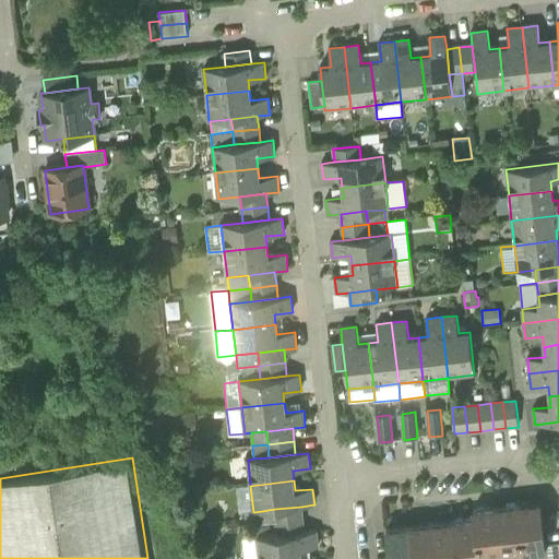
[(253,512),(250,486),(236,487),(239,513),(253,512)]
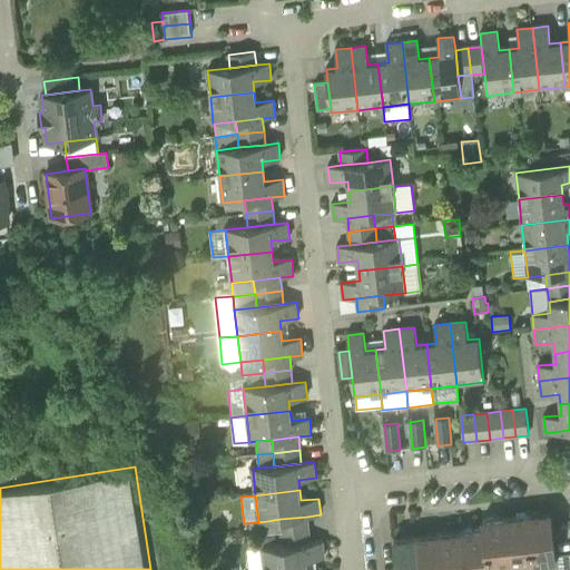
[(551,511),(528,514),(533,563),(557,561),(556,551),(551,511)]
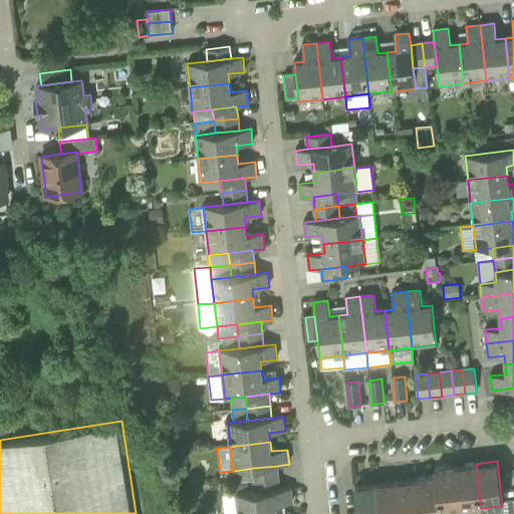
[(461,510),(481,508),(476,464),(456,466),(461,510)]
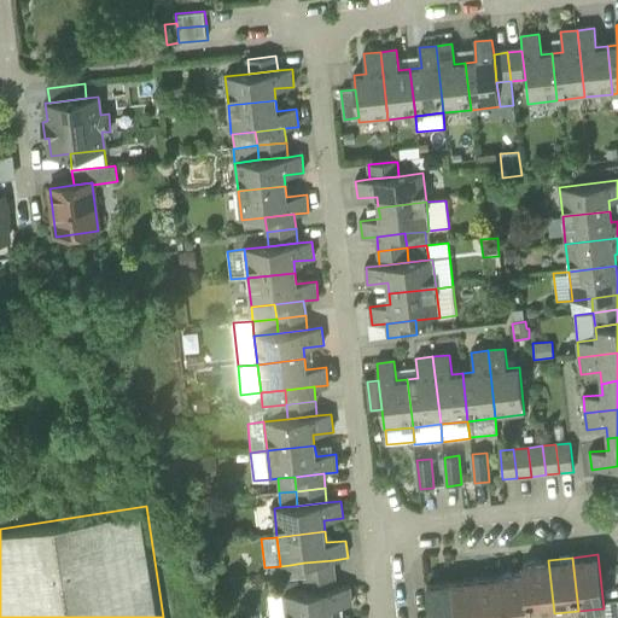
[(304,563),(305,577),(334,575),(333,560),(304,563)]
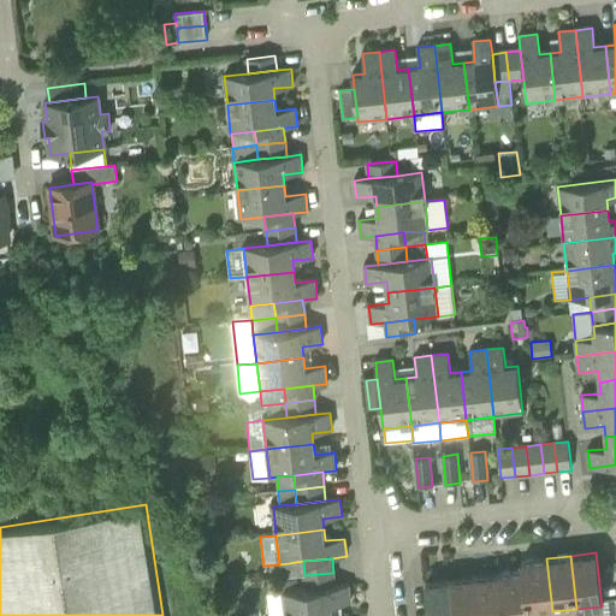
[(529,615),(552,611),(546,558),(521,561),(522,572),(529,615)]
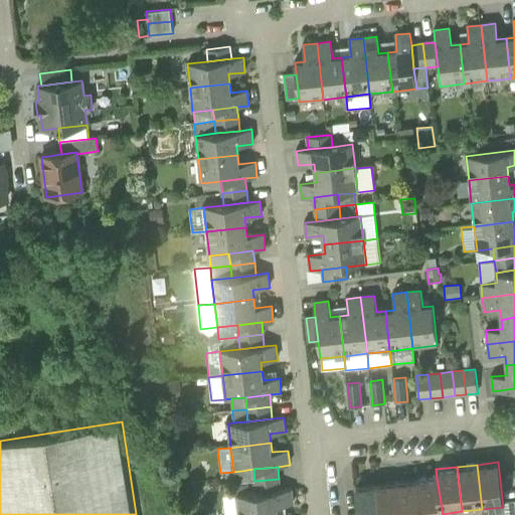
[(242,482),(254,481),(253,469),(241,471),(242,482)]
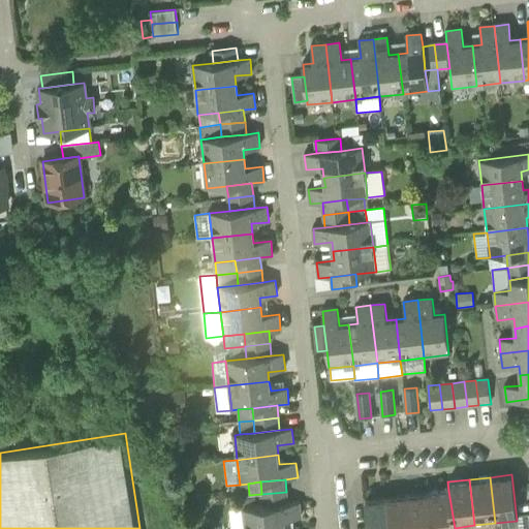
[(454,528),(455,528),(448,491),(429,493),(432,528),(454,528)]
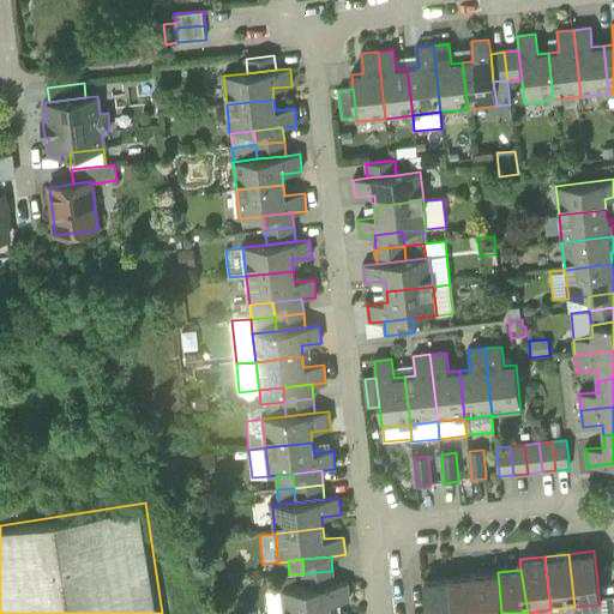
[(333,585),(332,571),(304,573),(305,588),(333,585)]
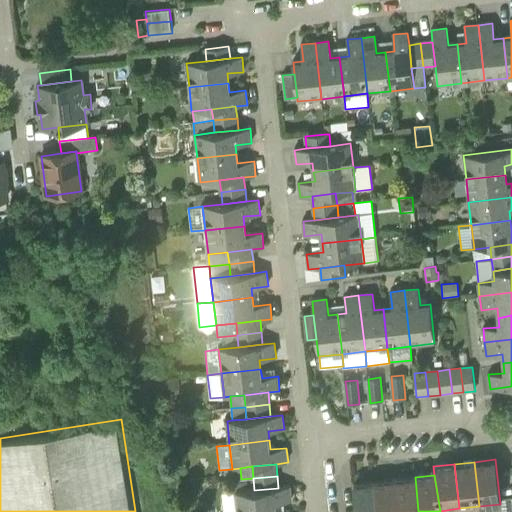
[(398,511),(418,511),(415,477),(395,479),(398,511)]
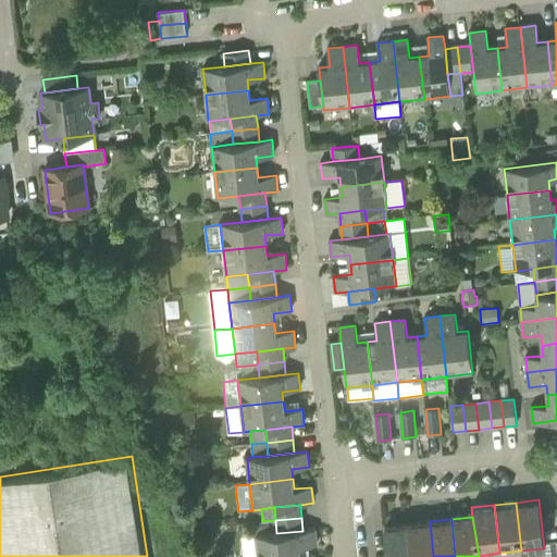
[(411,556),(433,556),(430,521),(408,524),(411,556)]
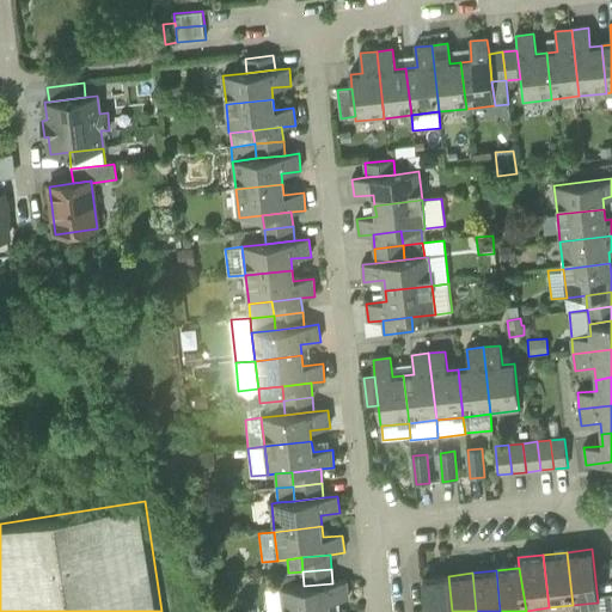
[(427,611),(452,611),(448,576),(423,579),(427,610),(427,611)]
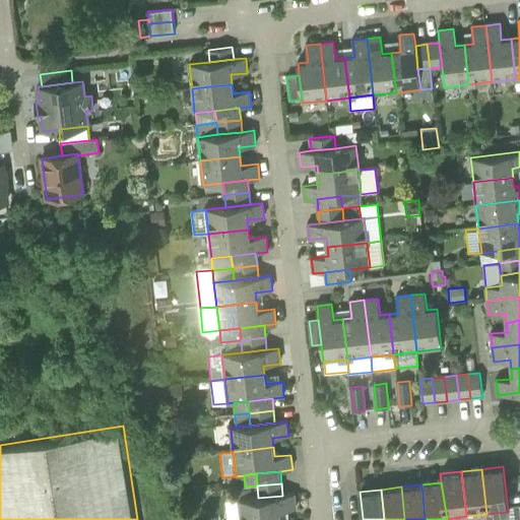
[(238,501),(240,519),(278,519),(281,519),(280,511),(297,509),(295,494),(282,496),(258,498),(238,501)]
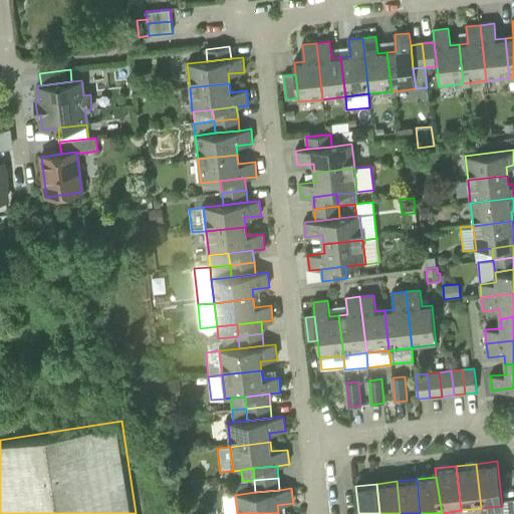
[(237,513),(235,495),(223,496),(224,513),(237,513)]
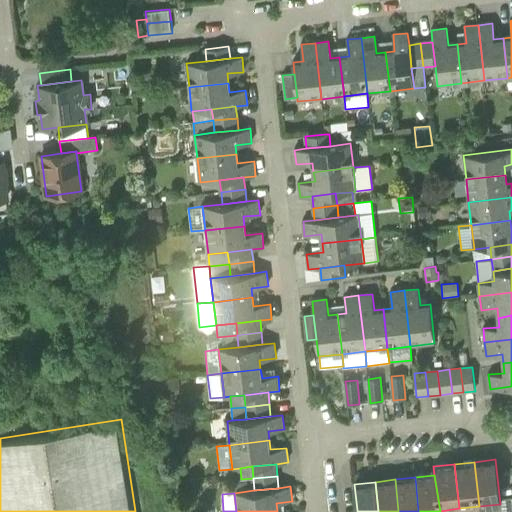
[(500,504),(501,511),(511,511),(511,493),(499,495),(500,504)]
